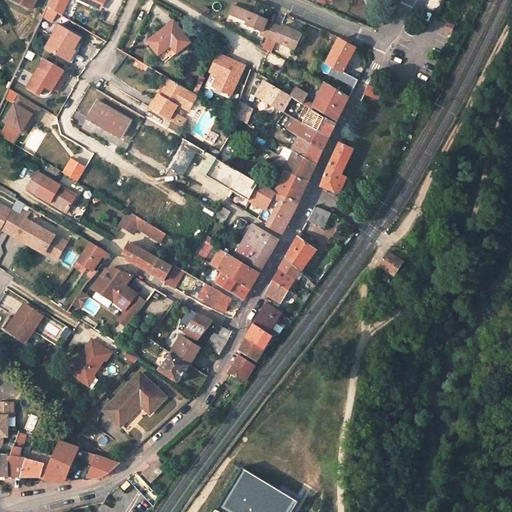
[(36,0),(15,0),(32,8),(36,0)]
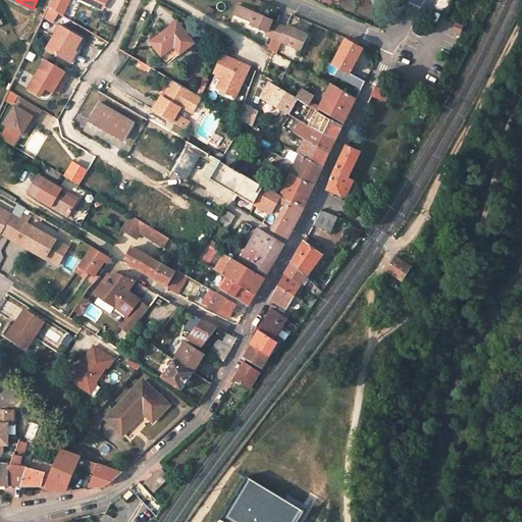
[(107,0),(51,0),(48,8),(58,14),(61,15),(68,0),(81,0),(103,10),(107,0)]
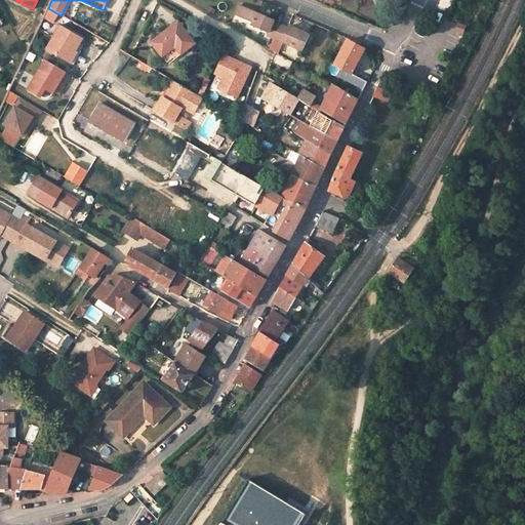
[(439,0),(435,10),(449,15),(454,0),(439,0)]
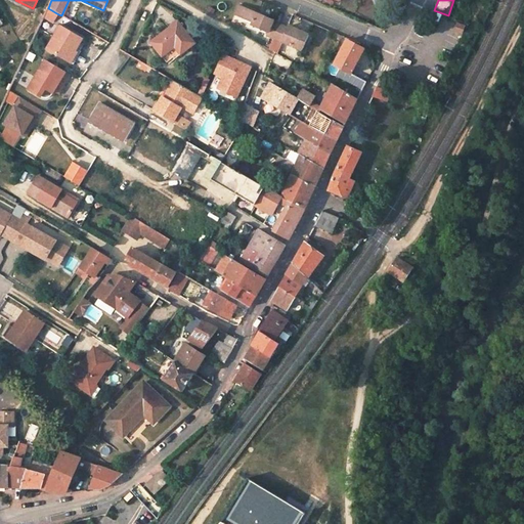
[(252,27),(268,34),(267,36),(274,39),(280,27),(273,24),(274,22),(266,17),(261,15),(249,10),(238,6),(234,16),(253,24),(252,27)]
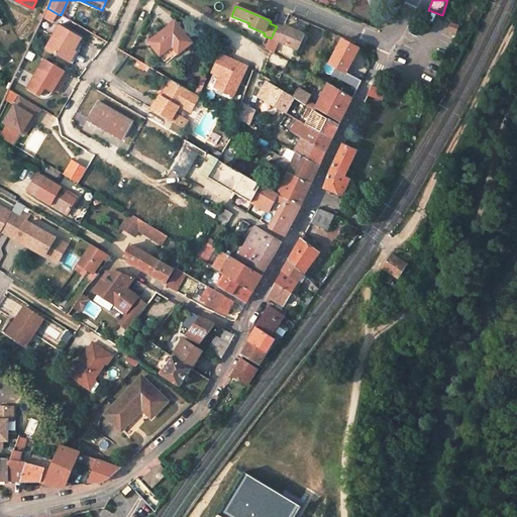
[(53,23),(58,14),(47,8),(43,15),(42,18),(53,23)]
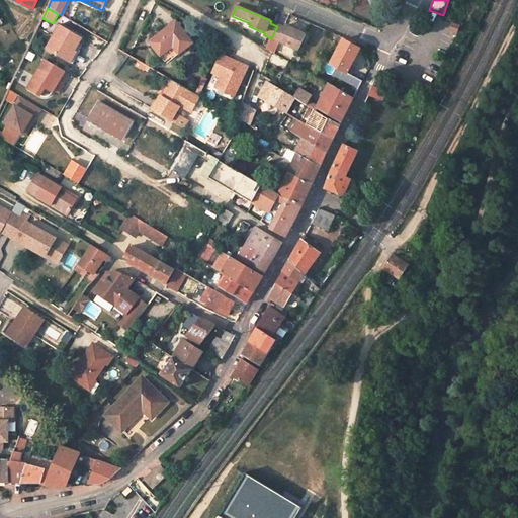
[(44,15),(38,12),(34,20),(39,23),(42,18),(44,15)]
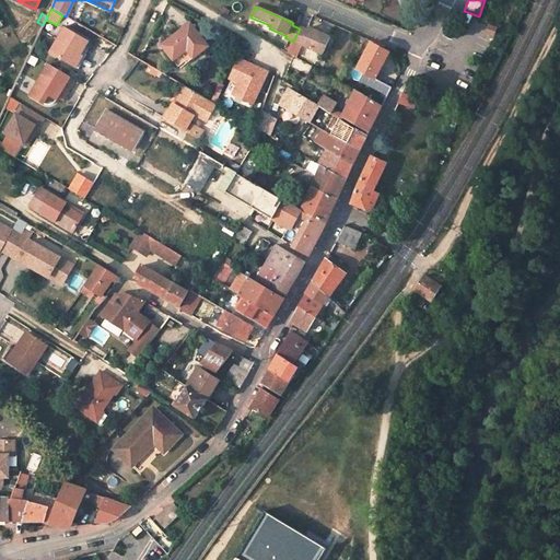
[(189,24),(161,46),(176,66),(185,60),(187,62),(207,47),(189,24)]
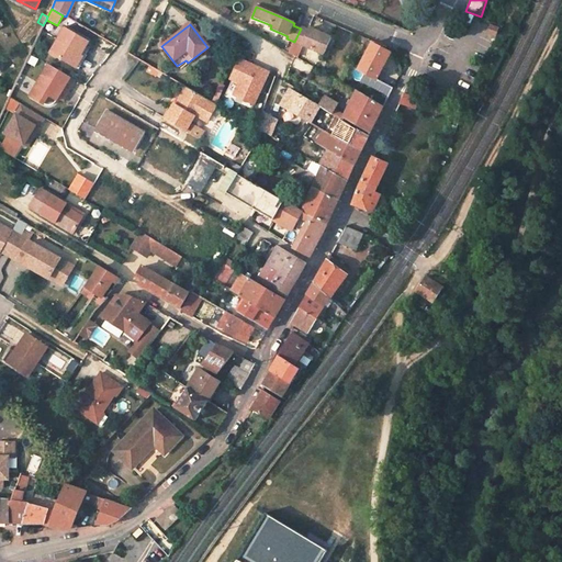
[(498,30),(491,26),(489,34),(495,37),(498,30)]
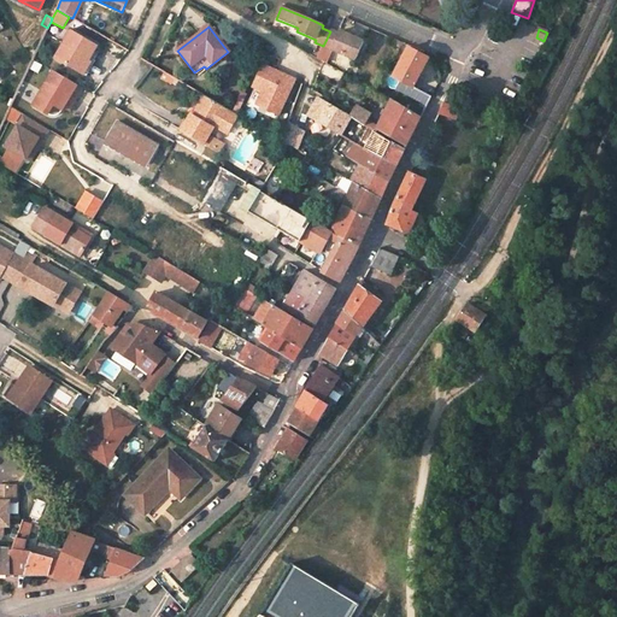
[(72,31),(56,59),(81,75),(89,60),(98,47),(72,31)]
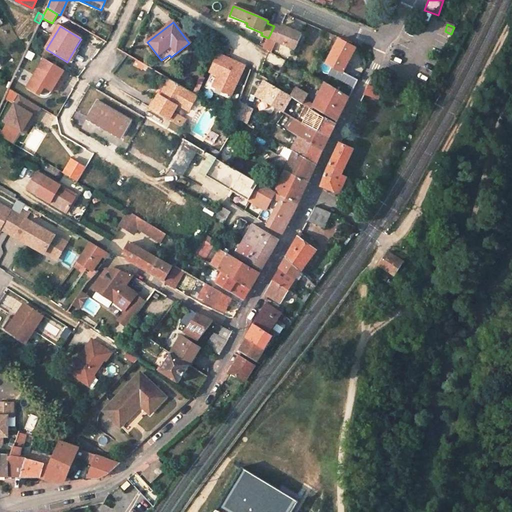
[(269,39),(296,50),(302,35),(281,26),(280,29),(274,26),(268,38),(269,39)]
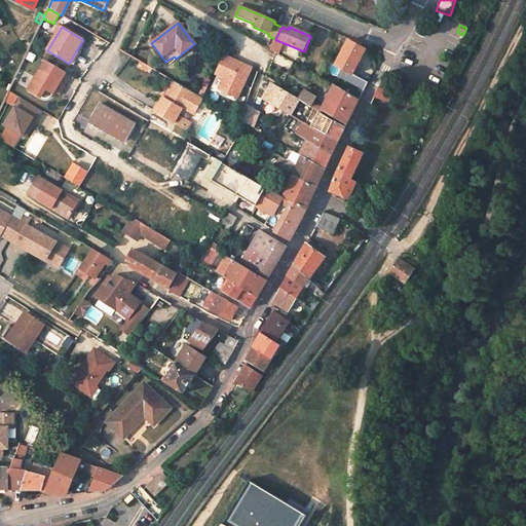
[(276,40),(275,39),(268,36),(265,45),(272,49),(276,40)]
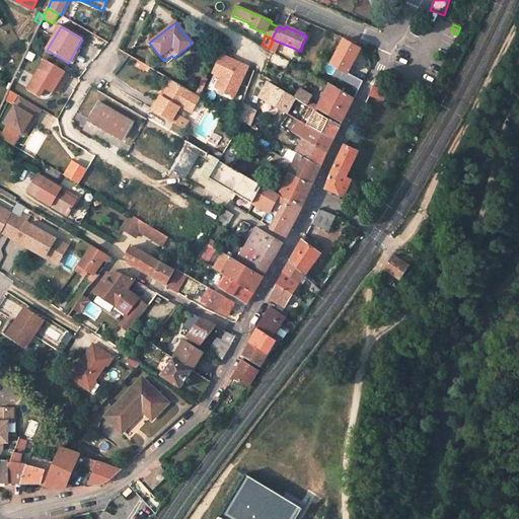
[(363,81),(348,72),(360,50),(344,42),(330,66),(337,69),(334,75),(348,83),(346,87),(357,92),(363,81)]
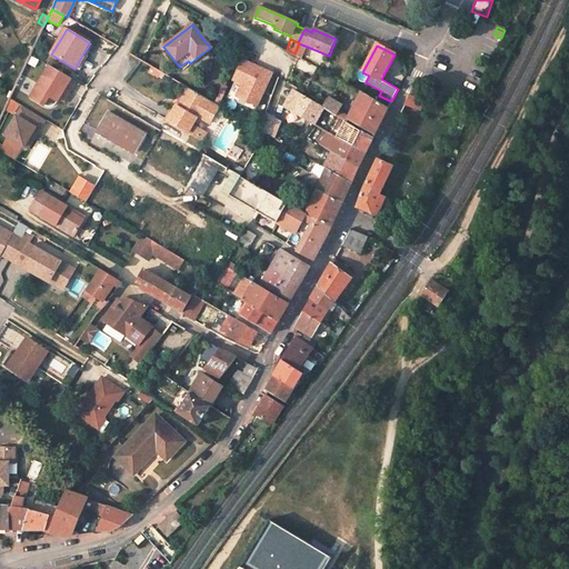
[(79,71),(87,58),(82,56),(75,69),(79,71)]
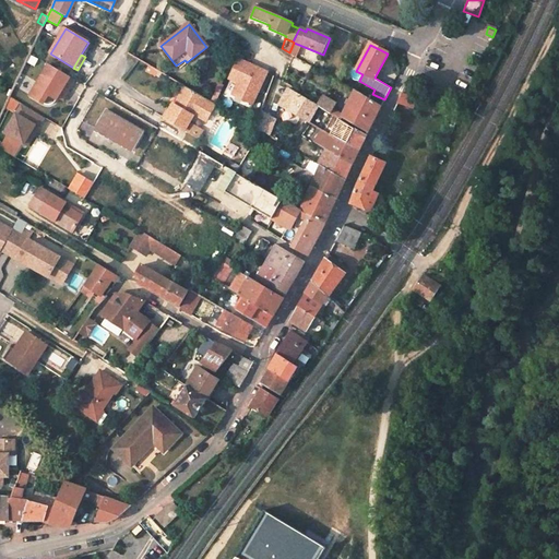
[(266,72),(238,58),(228,79),(237,82),(232,94),(251,103),(266,72)]
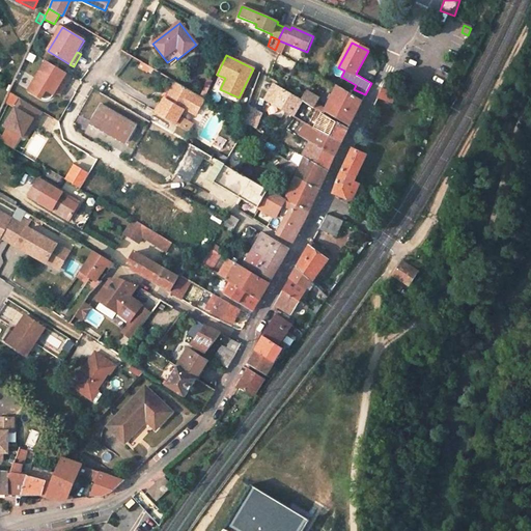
[(63,85),(70,75),(45,60),(27,90),(40,99),(42,99),(45,100),(47,99),(49,98),(51,95),(53,91),(58,83),(63,85)]
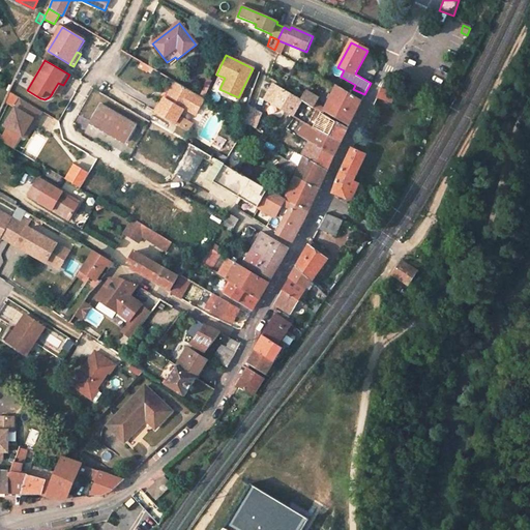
[(148,72),(151,68),(143,63),(140,68),(148,72)]
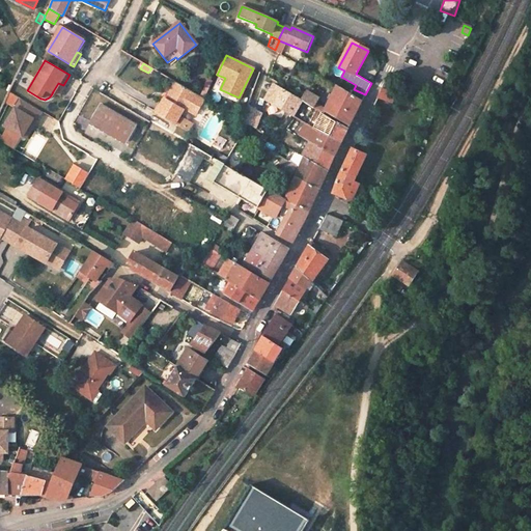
[(213,81),(207,79),(200,95),(205,98),(213,81)]
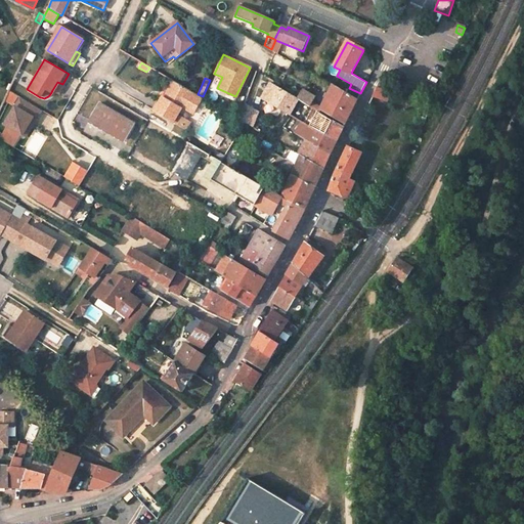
[(57,93),(62,84),(57,82),(52,90),(57,93)]
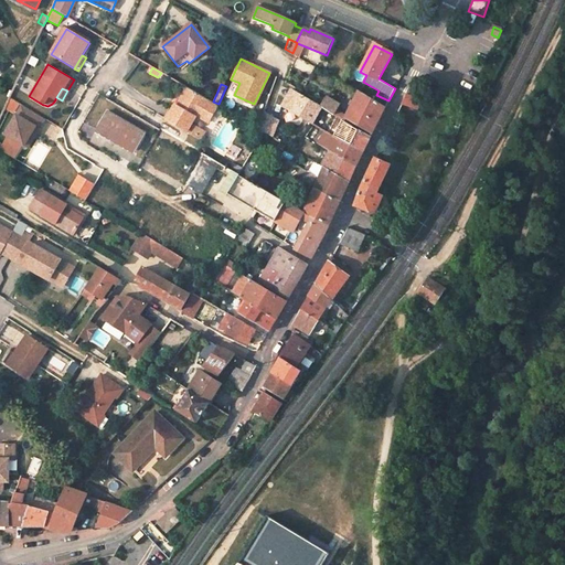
[(208,124),(219,106),(206,99),(188,88),(178,107),(176,105),(167,119),(187,131),(196,117),(208,124)]
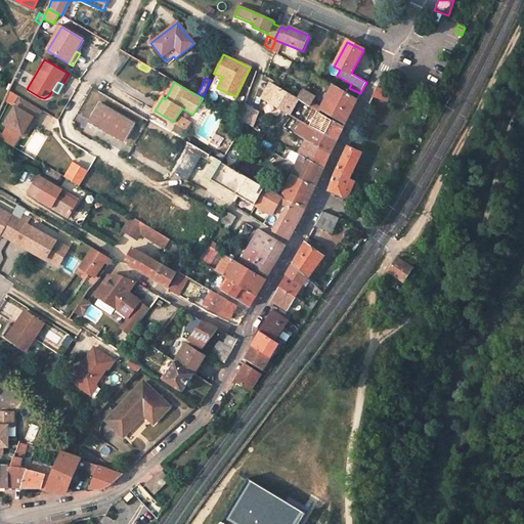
[(319,110),(345,125),(357,99),(333,85),(319,110)]
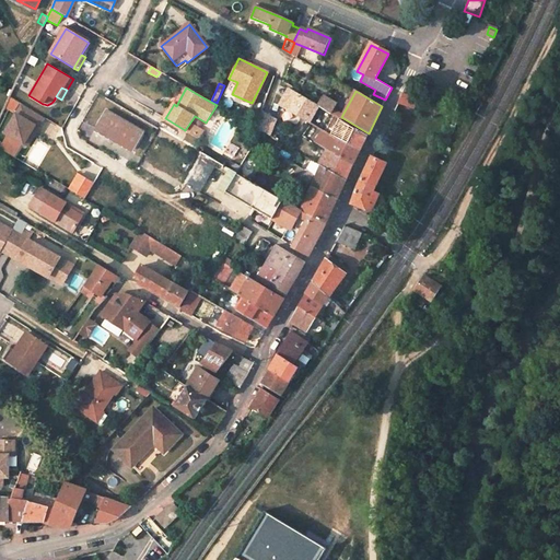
[(294,93),(286,108),(310,123),(317,107),(294,93)]
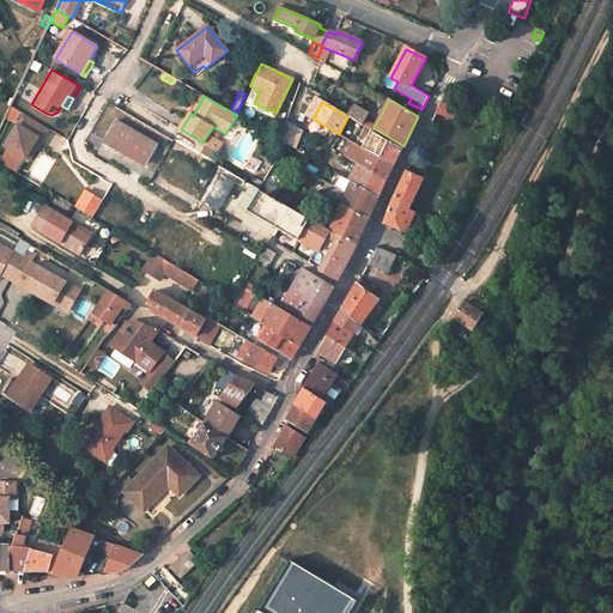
[(453,121),(457,109),(441,103),(436,114),(453,121)]
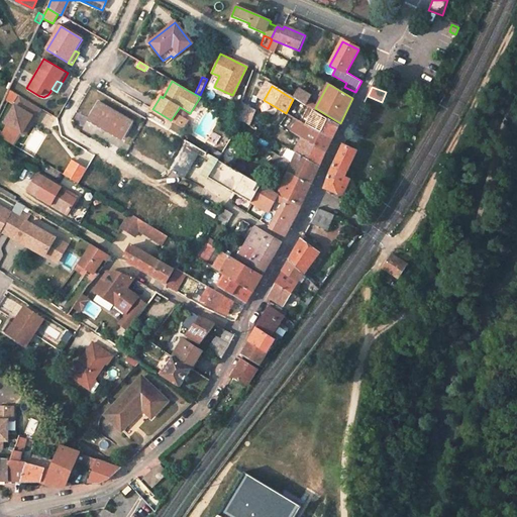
[(310,96),(299,89),(293,99),(305,105),(310,96)]
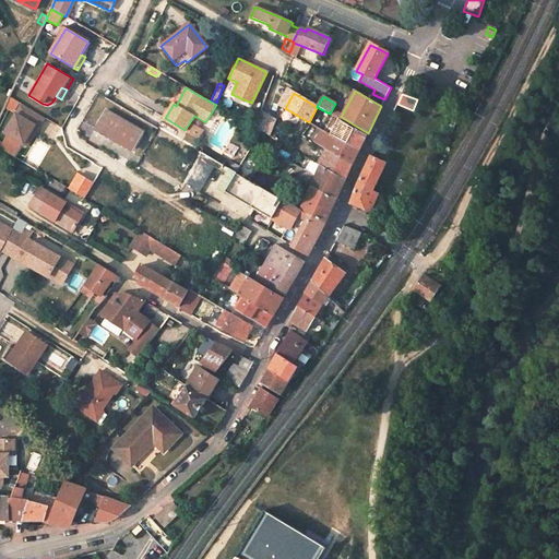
[(44,119),(20,104),(2,132),(26,146),(44,119)]
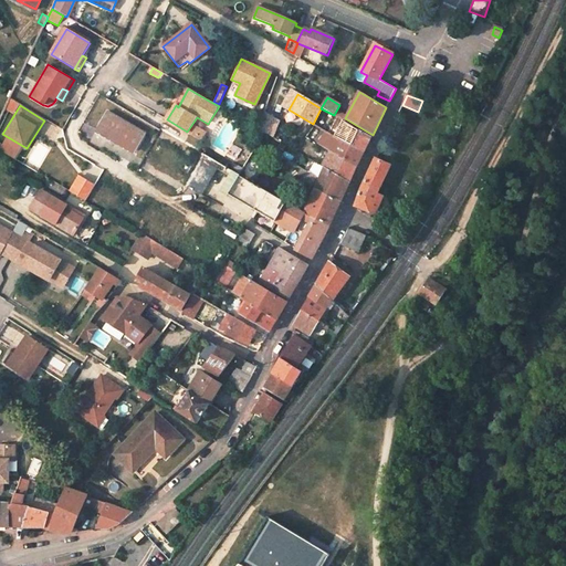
[(106,111),(97,128),(111,135),(107,139),(125,149),(127,145),(135,150),(145,134),(106,111)]
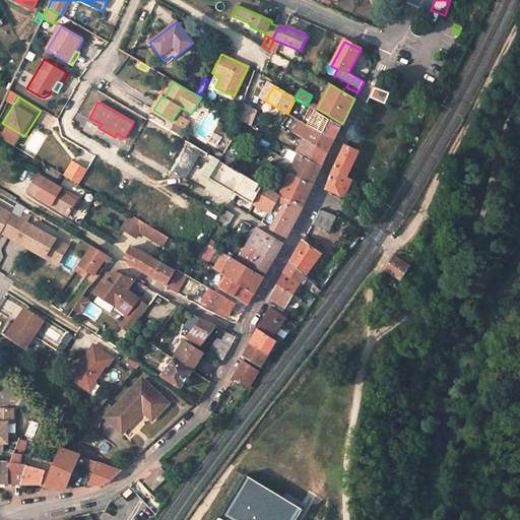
[(415,115),(421,117),(428,106),(419,103),(415,115)]
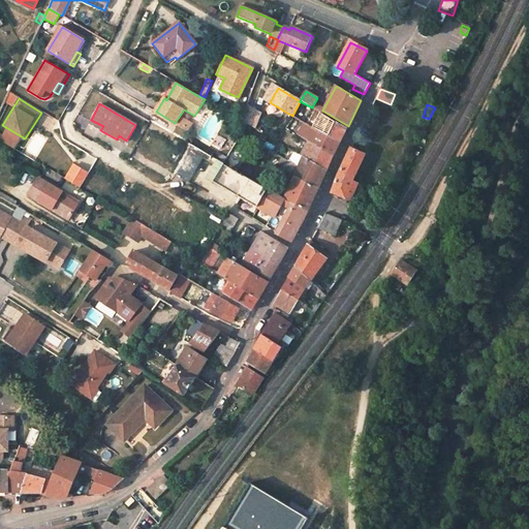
[(331,119),(319,113),(310,127),(314,129),(340,145),(347,129),(330,120),(331,119)]
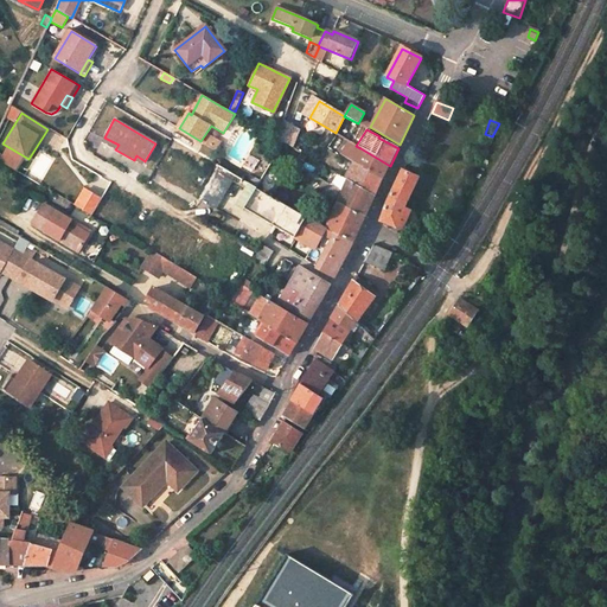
[(360,148),(353,161),(362,166),(384,177),(390,166),(360,148)]
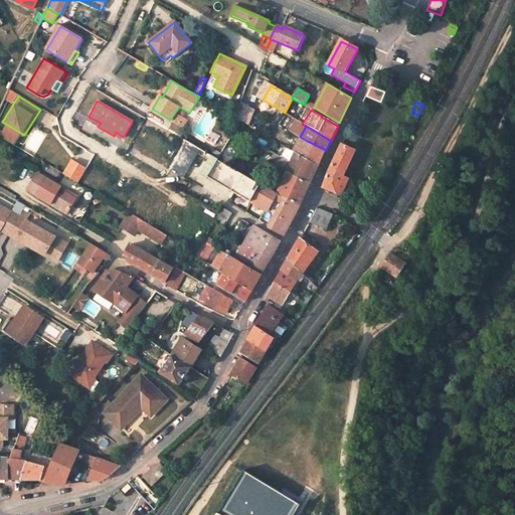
[(291,137),(286,148),(289,150),(292,151),(298,141),(291,137)]
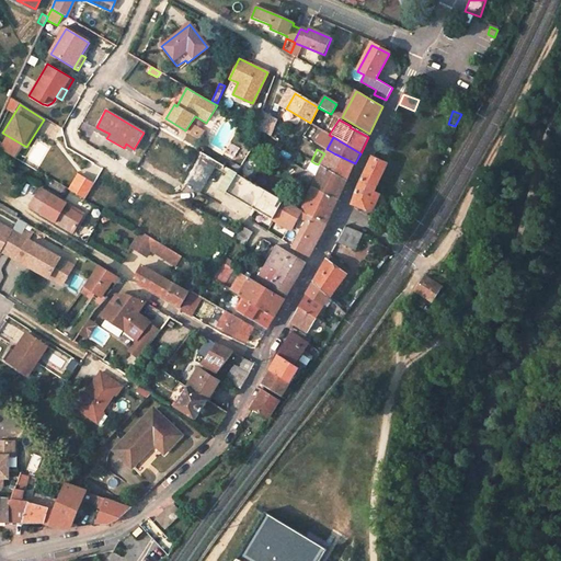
[(318,164),(346,182),(355,163),(334,153),(332,157),(324,153),(318,164)]
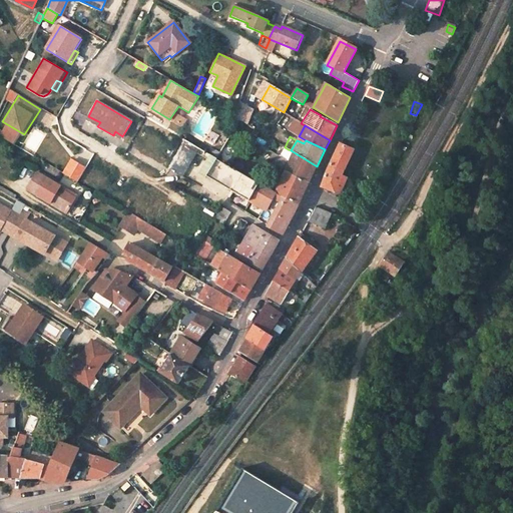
[(206,154),(210,147),(201,142),(197,149),(206,154)]
